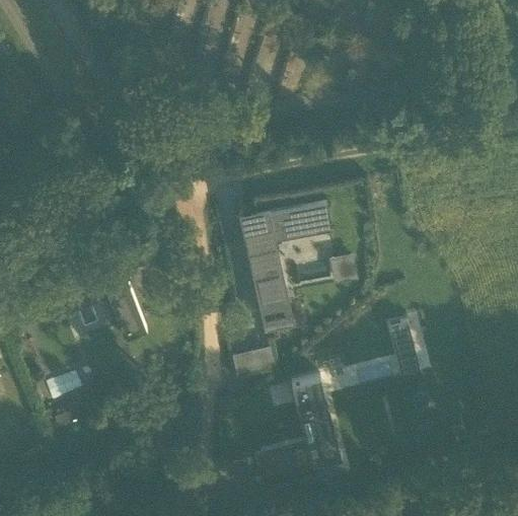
[(240,223),(259,307),(261,317),(287,312),(272,242),(330,231),(325,203),(249,217),(250,221),(240,223)]
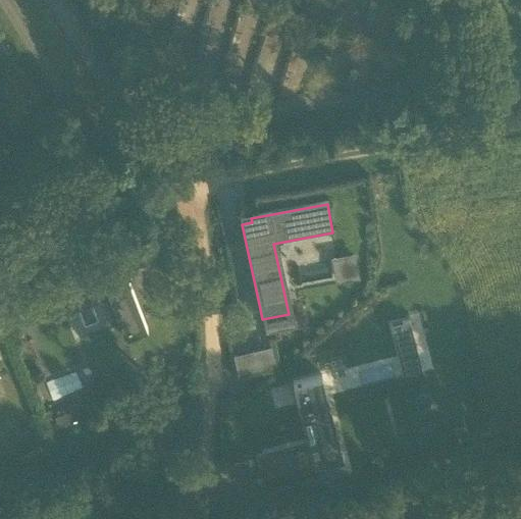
[(106,259),(102,262),(103,263),(106,261),(112,276),(103,280),(99,271),(98,272),(102,281),(98,283),(96,279),(42,300),(50,321),(61,316),(63,320),(105,304),(104,300),(108,299),(124,343),(126,342),(125,340),(146,331),(124,273),(145,266),(142,258),(138,256),(133,254),(127,253),(121,253),(116,254),(111,256),(106,259)]
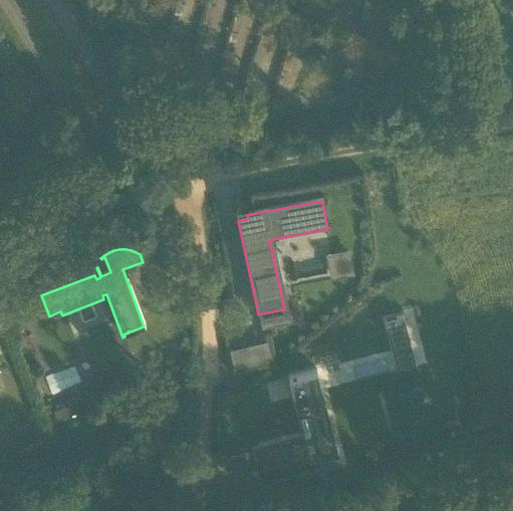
[(330,279),(353,275),(350,251),(326,255),(330,279)]
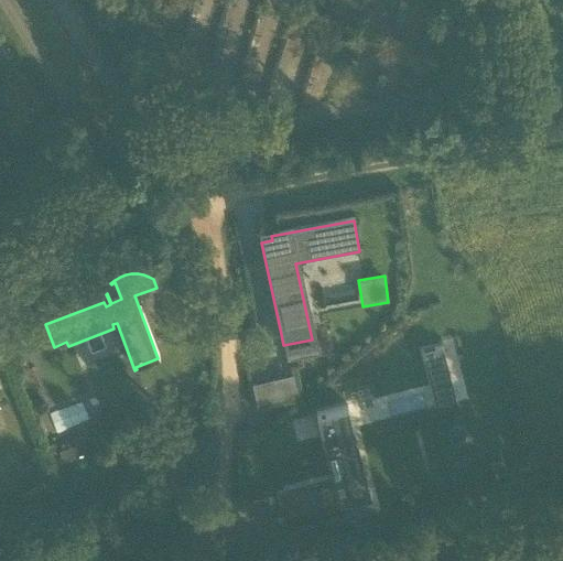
[(421,354),(436,412),(456,408),(442,348),(421,354)]
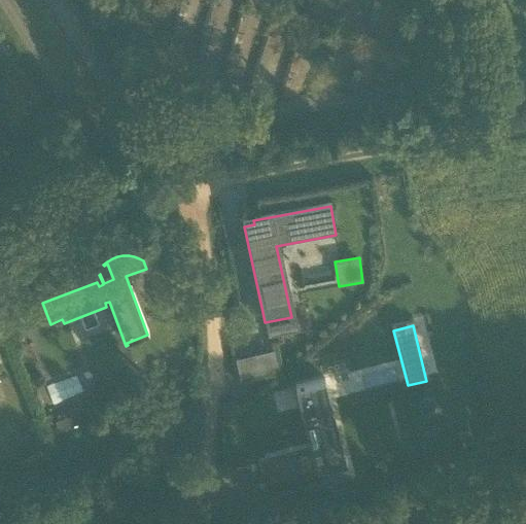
[(236,359),(240,379),(279,371),(275,351),(236,359)]
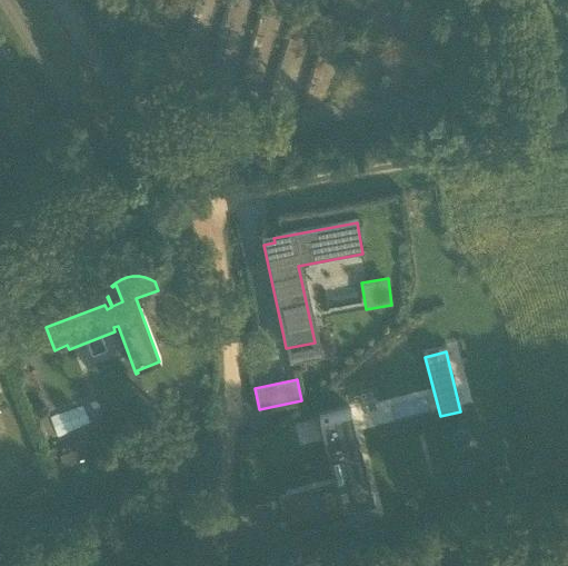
[(350,413),(318,420),(341,510),(372,503),(350,413)]
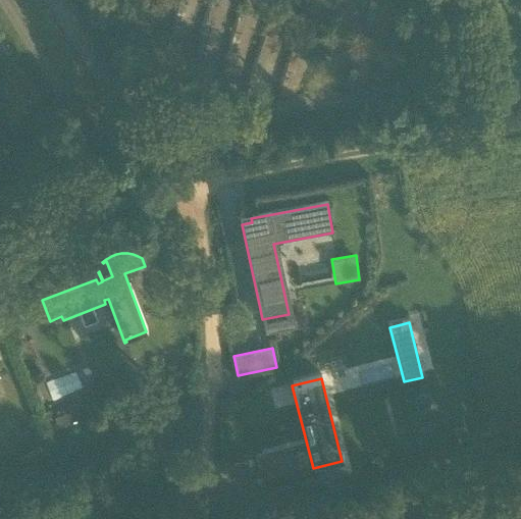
[(80,410),(66,415),(70,426),(84,421),(80,410)]
